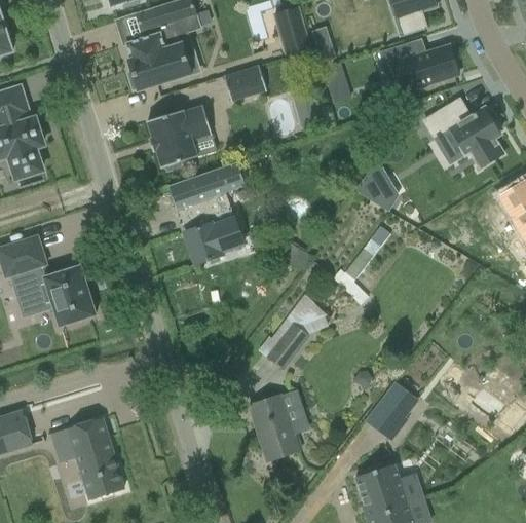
[(200,26),(199,24),(195,11),(191,0),(176,0),(137,12),(142,31),(143,31),(145,37),(126,42),(132,58),(128,59),(133,71),(128,72),(134,87),(137,85),(139,89),(192,73),(179,33),(200,26)]
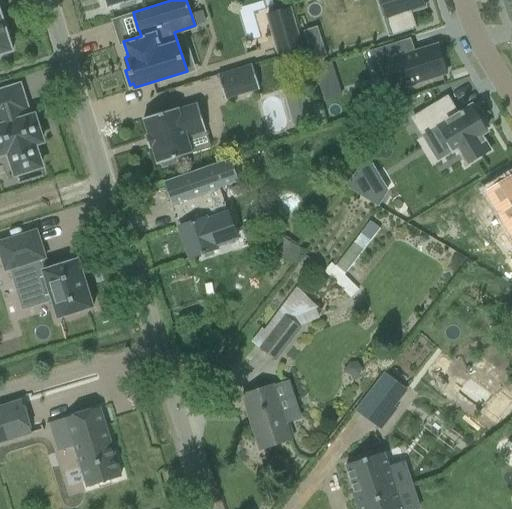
[(380,0),(391,32),(388,33),(388,35),(417,26),(411,9),(425,4),(423,0),(380,0)]
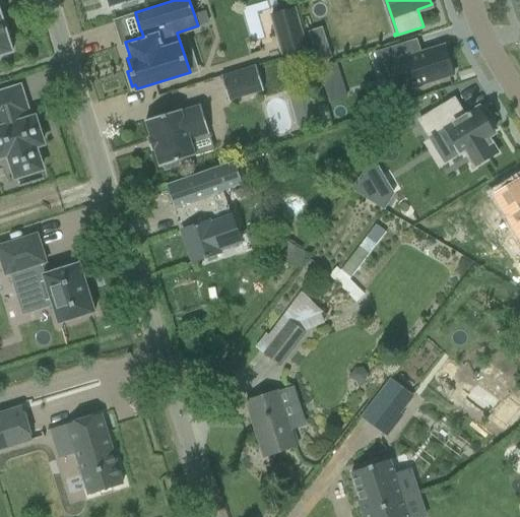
[(295,7),(271,14),(282,54),(307,47),(295,7)]
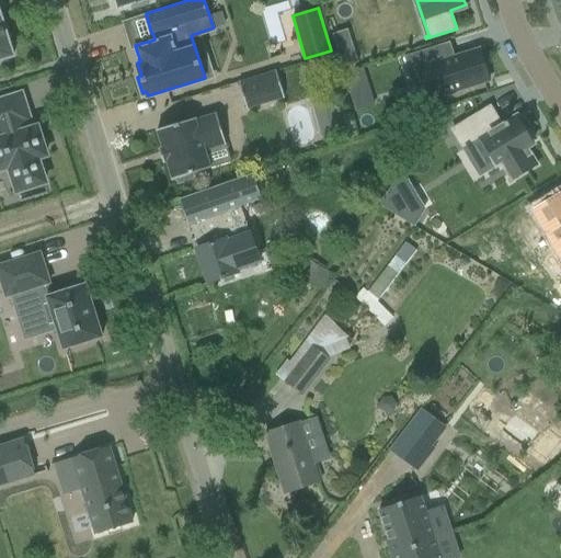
[(0,57),(13,54),(0,11),(0,57)]
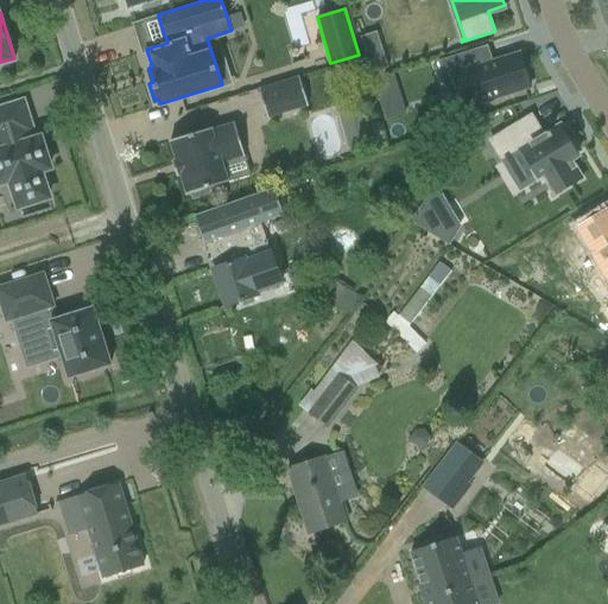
[(530,84),(519,51),(492,59),(491,57),(486,58),(482,48),(487,46),(487,44),(439,59),(449,89),(462,84),(468,105),(530,84)]
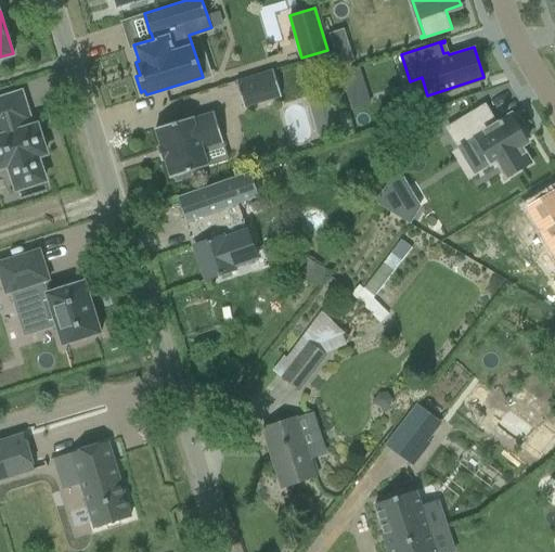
[(355,60),(349,41),(333,47),(339,65),(355,60)]
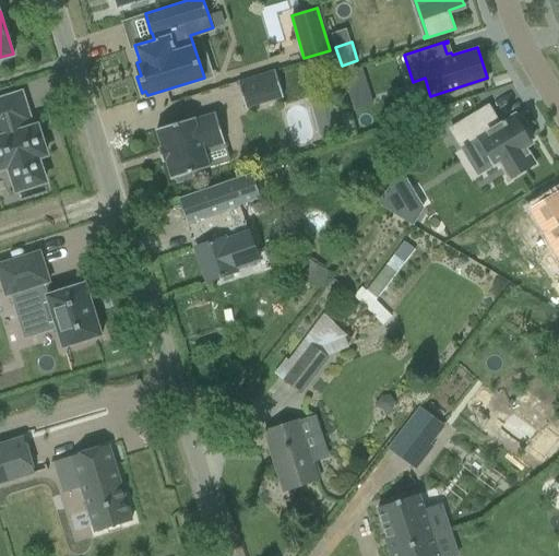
[(342,71),(347,87),(367,81),(361,66),(342,71)]
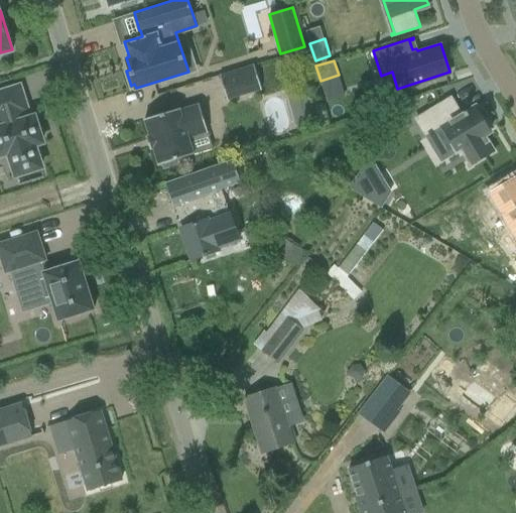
[(254,63),(220,74),(227,98),(261,88),(254,63)]
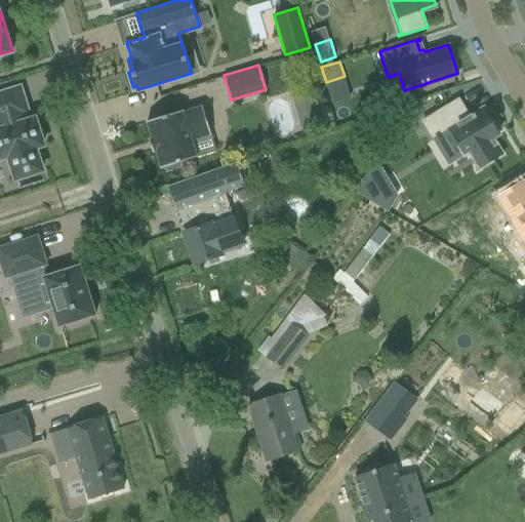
[(0,156),(8,154),(15,176),(41,168),(34,146),(43,143),(35,117),(27,119),(25,112),(28,111),(19,85),(0,91),(0,156)]
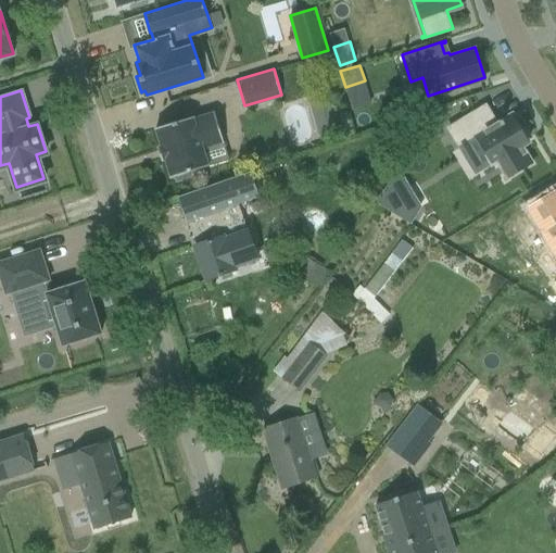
[(515,115),(513,112),(496,122),(485,104),(449,126),(460,146),(476,136),(491,162),(498,158),(509,176),(533,162),(521,143),(529,139),(521,127),(523,123),(519,115),(515,115)]
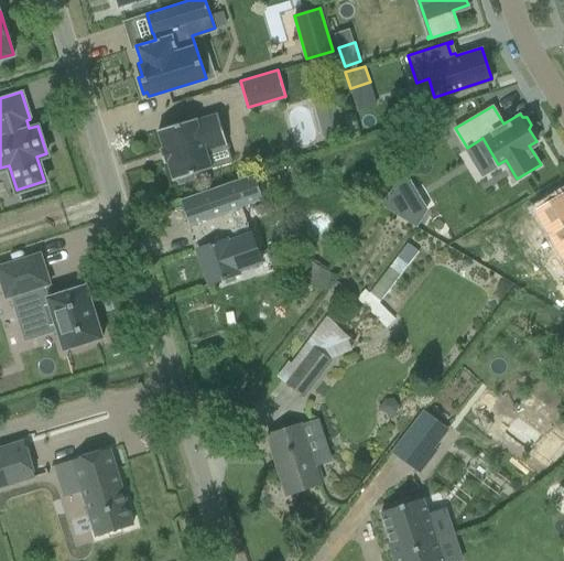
[(358,135),(351,111),(344,114),(349,137),(358,135)]
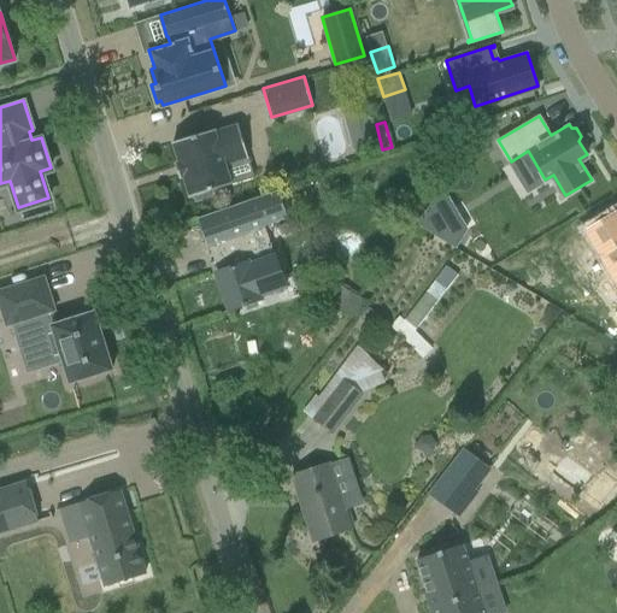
[(209,189),(231,183),(225,163),(248,155),(239,123),(216,130),(215,128),(172,141),(174,142),(180,161),(175,163),(180,176),(183,175),(189,194),(189,195),(194,194),(195,199),(210,194),(209,189)]
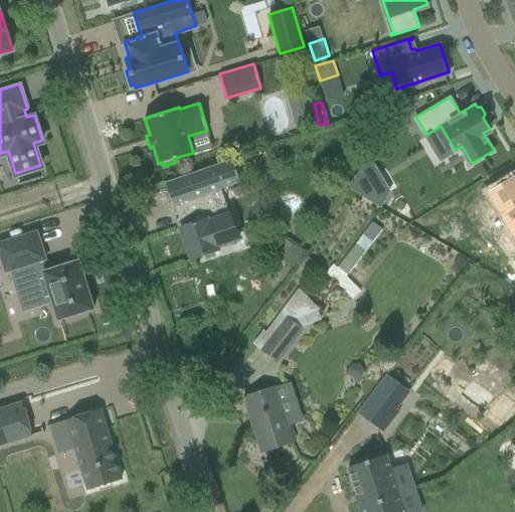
[(316,118),(312,108),(293,114),(296,124),(316,118)]
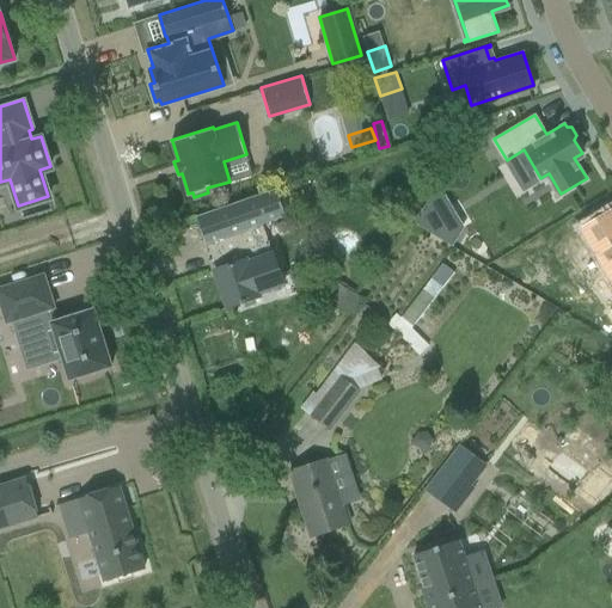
[(441,158),(435,163),(444,172),(450,166),(441,158)]
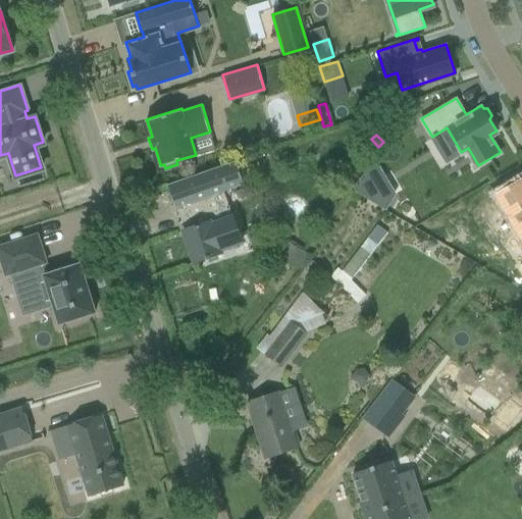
[(167,183),(169,188),(175,207),(177,206),(185,228),(183,228),(195,261),(222,251),(212,223),(233,216),(224,192),(244,186),(235,159),(167,183)]
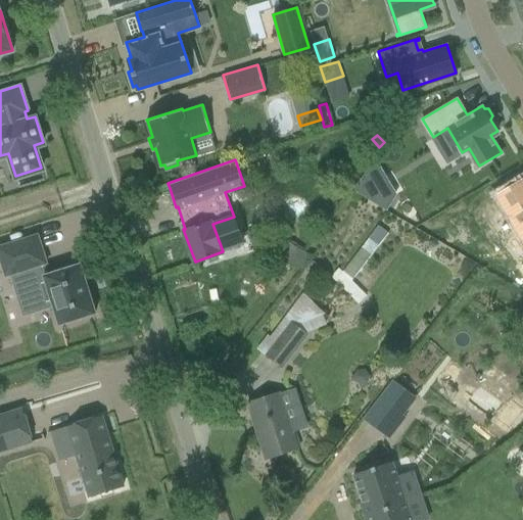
[(391,195),(380,176),(383,175),(374,159),(352,188),(384,207),(391,195)]
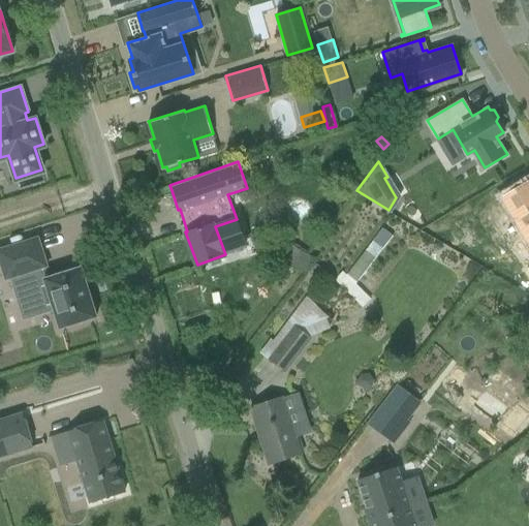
[(528,183),(528,181),(503,195),(528,239),(528,265),(527,267),(528,270),(528,183)]
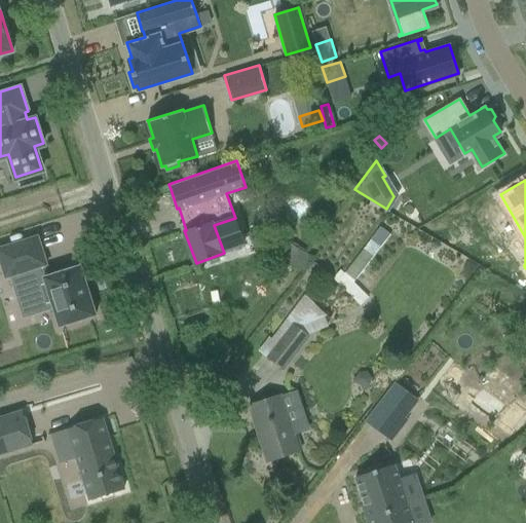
[(341,268),(333,276),(361,304),(369,296),(353,281),(390,233),(380,224),(344,271),(341,268)]
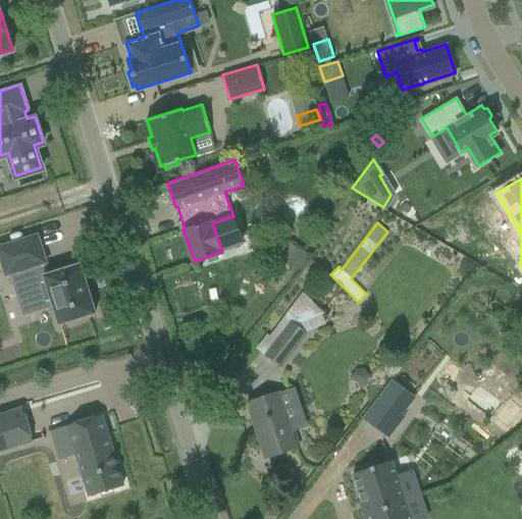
[(59,322),(95,312),(80,263),(44,274),(41,262),(46,261),(37,234),(0,245),(0,255),(5,273),(11,271),(15,284),(35,278),(44,307),(53,304),(59,322)]
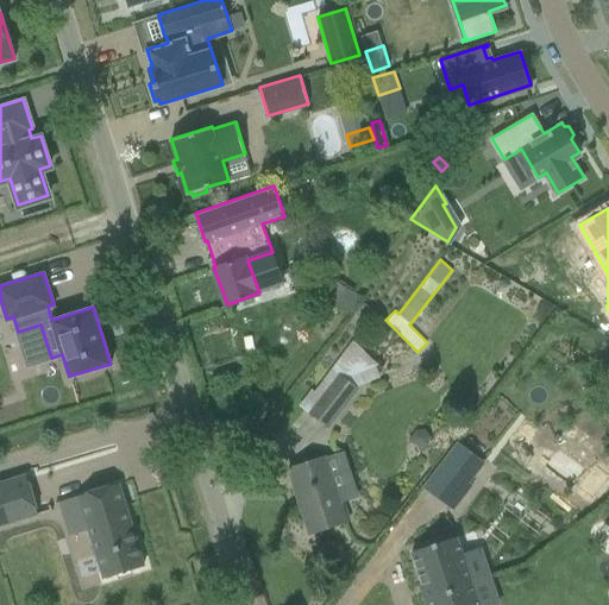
[(308,410),(311,411),(327,424),(358,385),(353,382),(346,377),(381,363),(362,348),(363,346),(353,339),(314,390),(320,394),(308,410)]
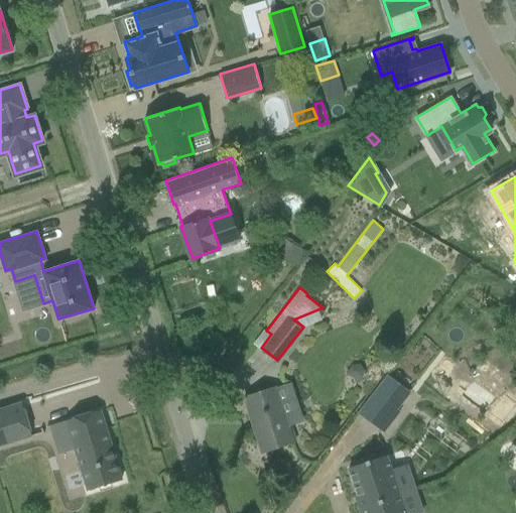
[(388,377),(377,392),(396,407),(407,392),(388,377)]
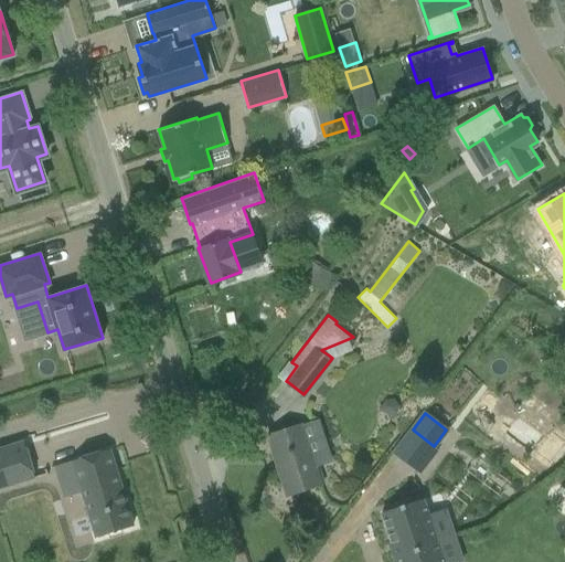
[(301,423),(268,434),(287,494),(321,484),(315,465),(331,459),(332,459),(319,419),(301,424),(301,423)]
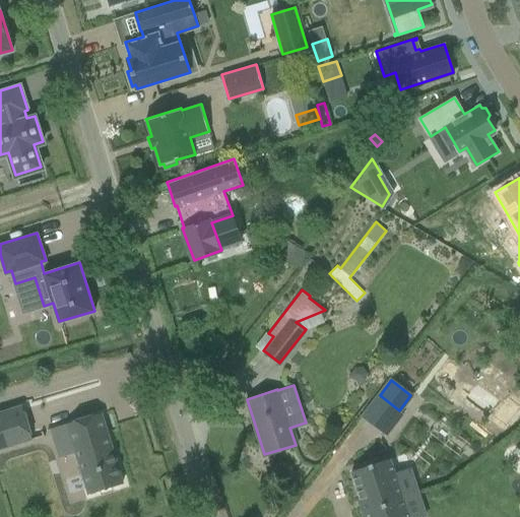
[(0,447),(34,437),(23,404),(0,410),(0,447)]
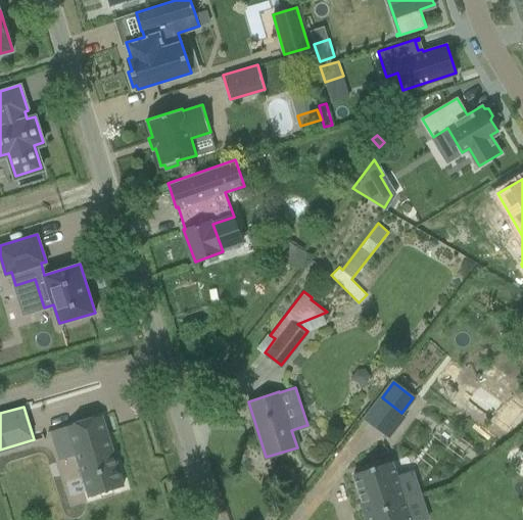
[(101,414),(67,425),(90,495),(124,485),(101,414)]
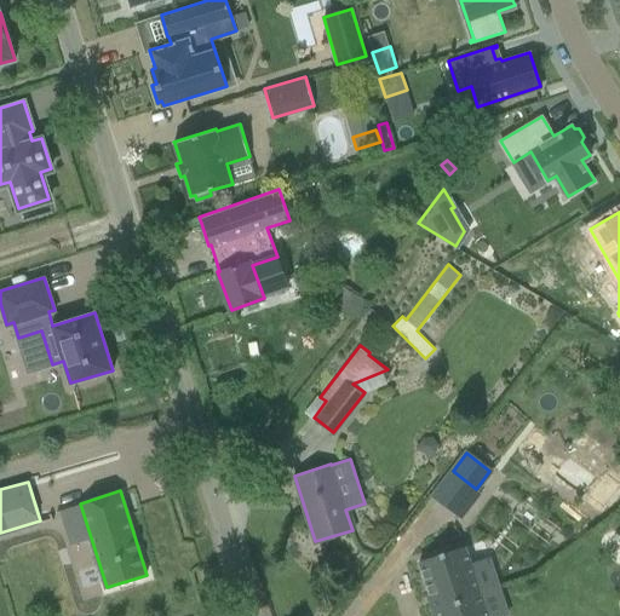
[(432,606),(480,591),(465,545),(419,560),(434,605),(432,605),(432,606)]
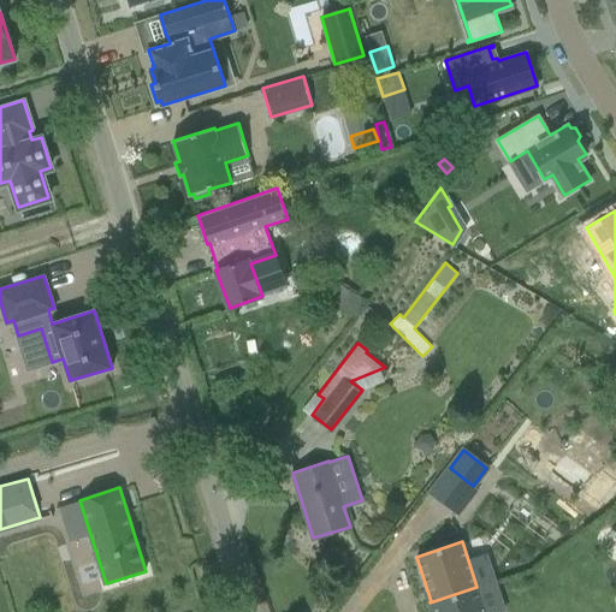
[(485,611),(477,587),(430,602),(432,611),(485,611)]
